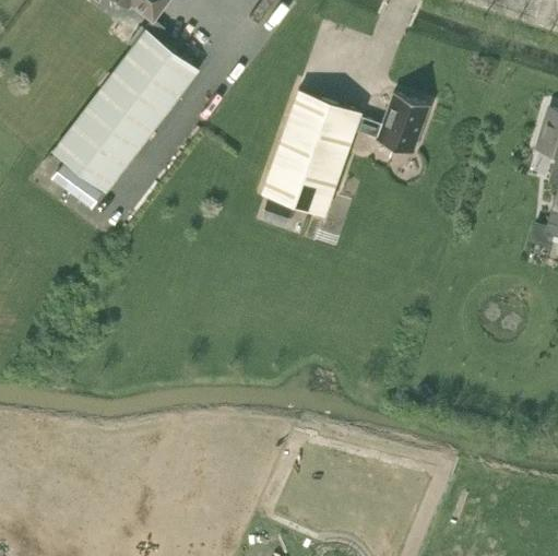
[(114,0),(128,11),(130,9),(152,25),(170,0),(114,0)]
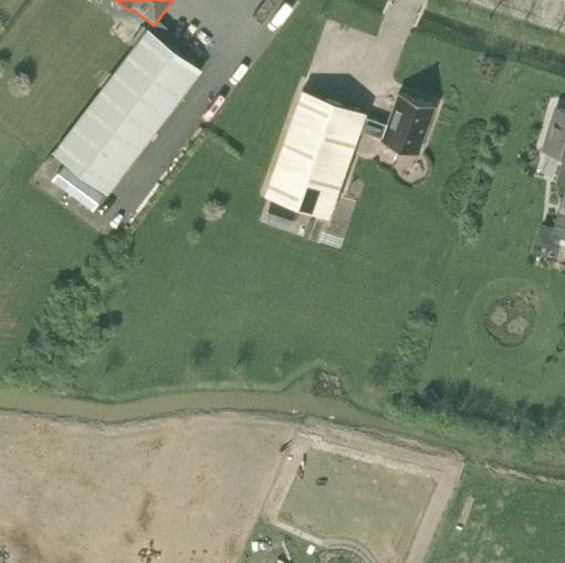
[(52,155),(60,160),(106,196),(200,72),(147,31),(52,155)]
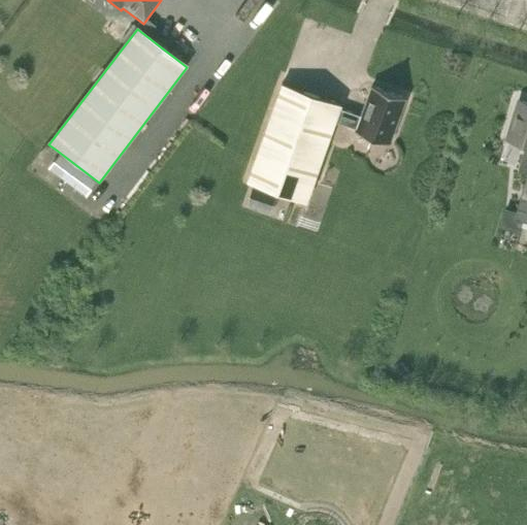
[(389,146),(405,100),(370,88),(360,119),(338,111),(339,107),(281,86),(258,150),(246,184),(305,205),(334,125),(355,132),(354,134),(389,146)]
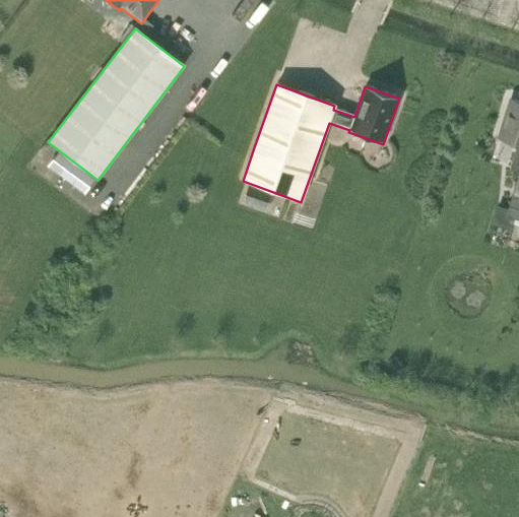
[(518,103),(510,101),(498,140),(516,145),(509,171),(518,174),(505,218),(518,222),(518,103)]
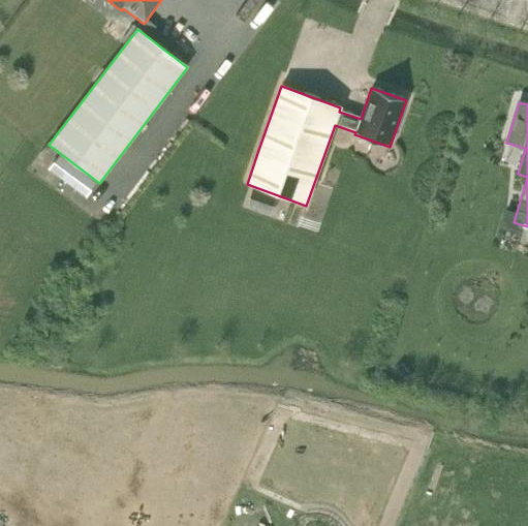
[(248,204),(271,211),(275,199),(252,191),(248,204)]
